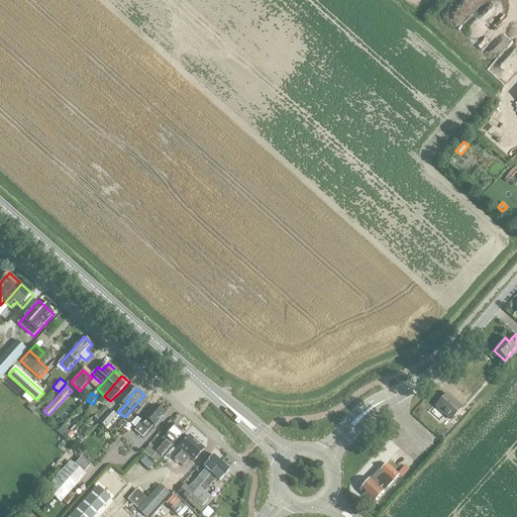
[(462,408),(446,394),(436,406),(451,420),(462,408)]
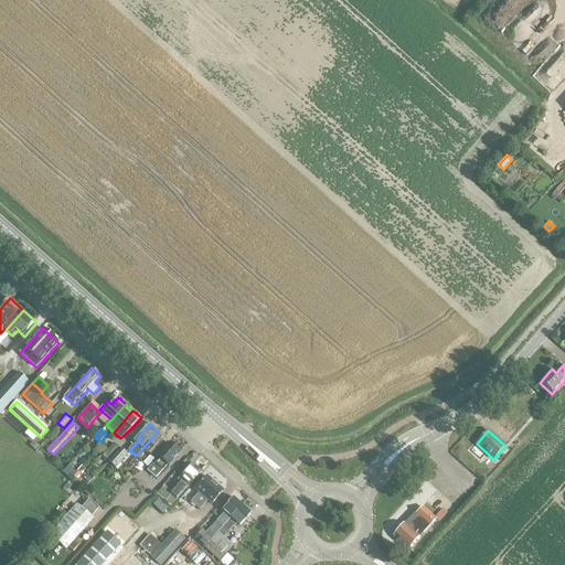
[(167,439),(158,432),(136,456),(137,457),(144,449),(150,456),(151,456),(167,439)]
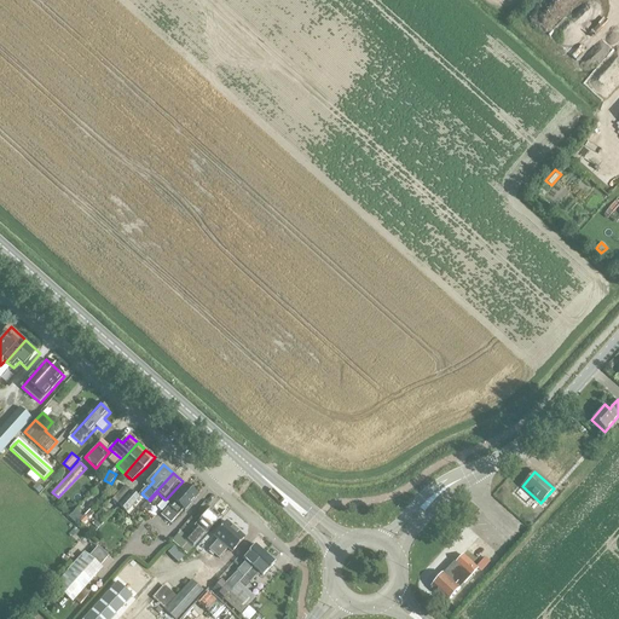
[(126,484),(113,498),(128,512),(142,498),(126,484)]
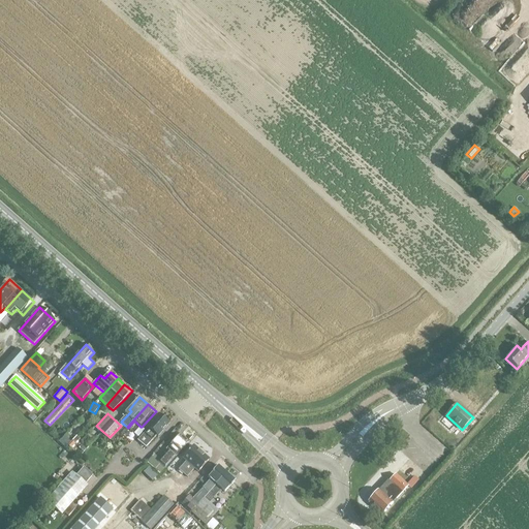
[(158,437),(169,424),(159,414),(148,427),(151,430),(148,434),(145,431),(138,439),(147,446),(156,435),(158,437)]
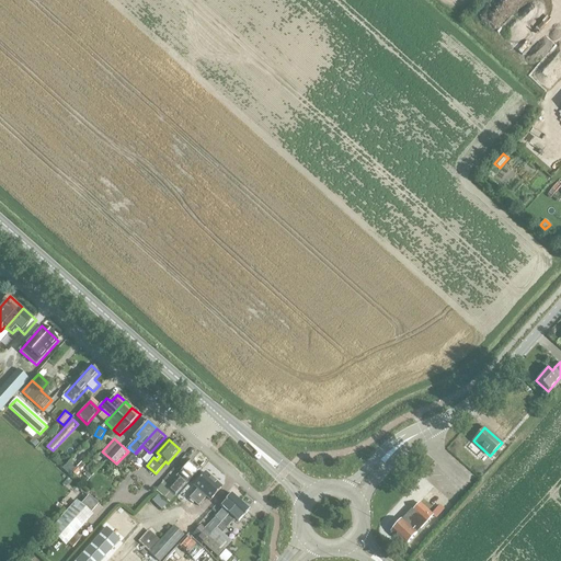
[(153,456),(150,453),(149,453),(142,459),(147,464),(153,456)]
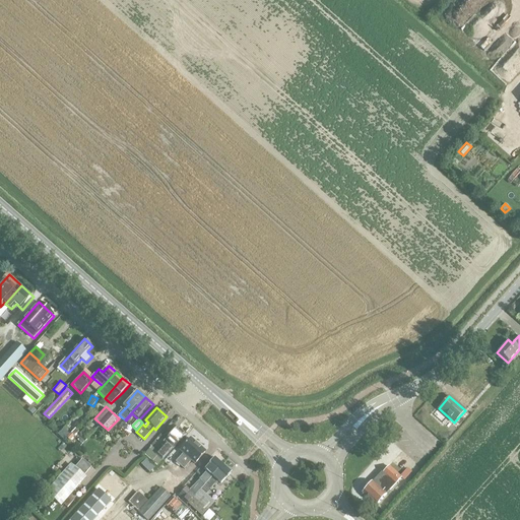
[(64,439),(70,432),(64,427),(58,434),(64,439)]
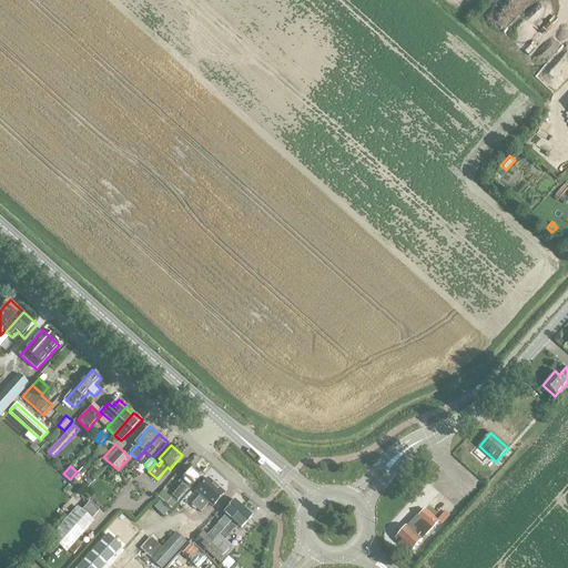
[(189,490),(203,474),(194,466),(180,483),(181,485),(172,495),(165,488),(158,497),(171,509),(178,503),(178,504),(189,490)]
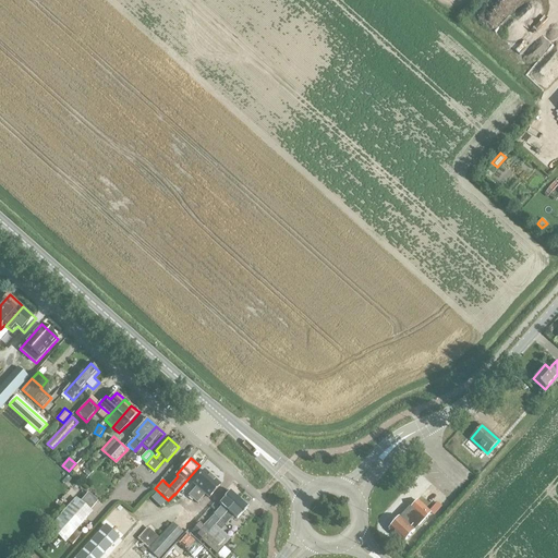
[(81,459),(73,468),(76,471),(85,463),(81,459)]
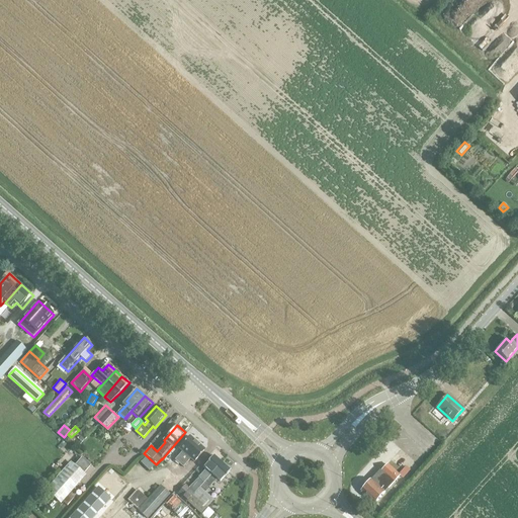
[(183,451),(176,459),(180,463),(184,467),(192,459),(195,462),(206,450),(198,443),(189,436),(179,447),(183,451)]
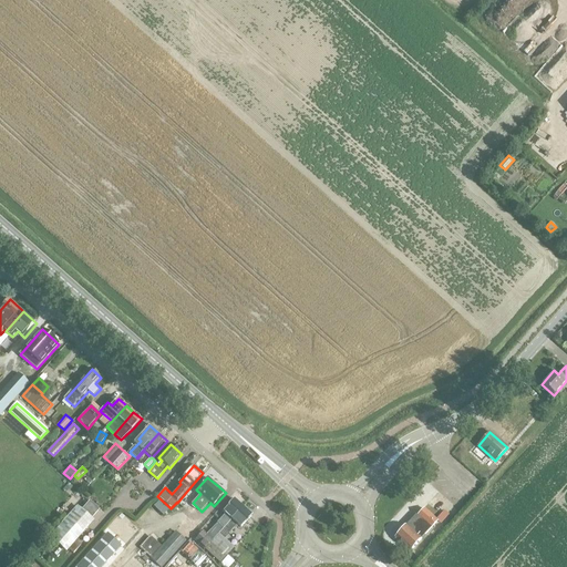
[(217,523),(223,528),(224,529),(244,507),(234,498),(223,512),(227,516),(223,521),(220,519),(217,523)]
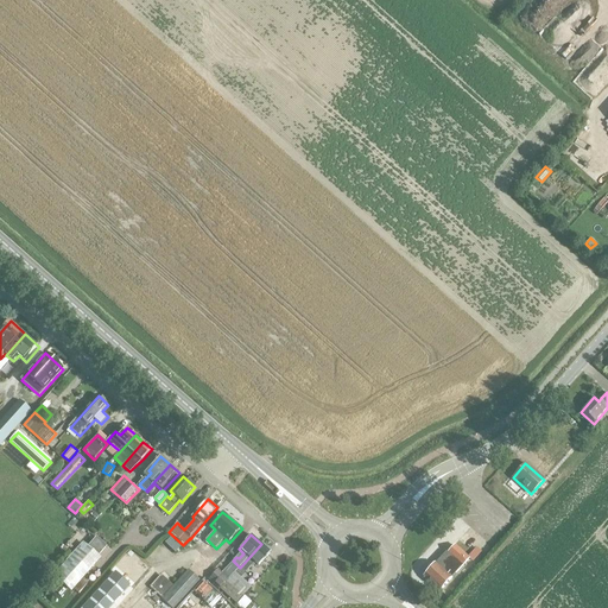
[(230,577),(219,589),(230,601),(240,590),(234,586),(254,563),(259,567),(271,553),(261,544),(240,568),(230,577)]
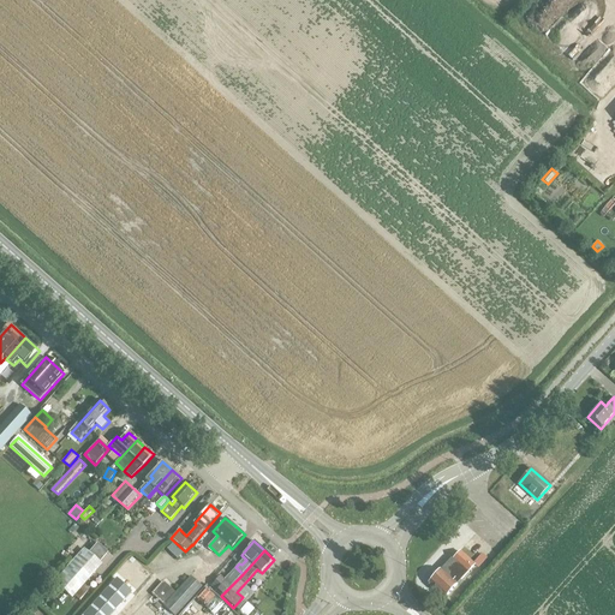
[(101,560),(93,553),(88,557),(82,553),(55,581),(70,595),(101,560)]
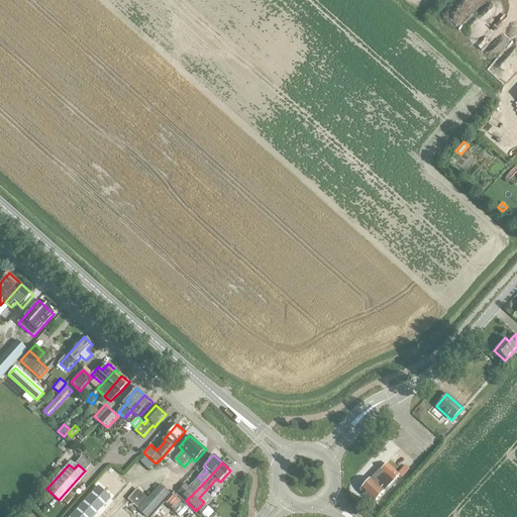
[(374,504),(399,476),(387,464),(380,473),(379,472),(374,478),(373,477),(359,492),(374,504)]
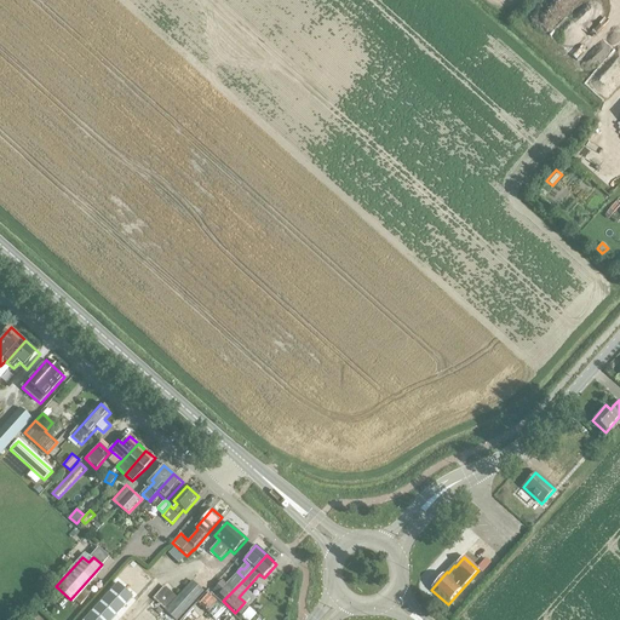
[(486,558),(477,568),(482,573),(491,563),(486,558)]
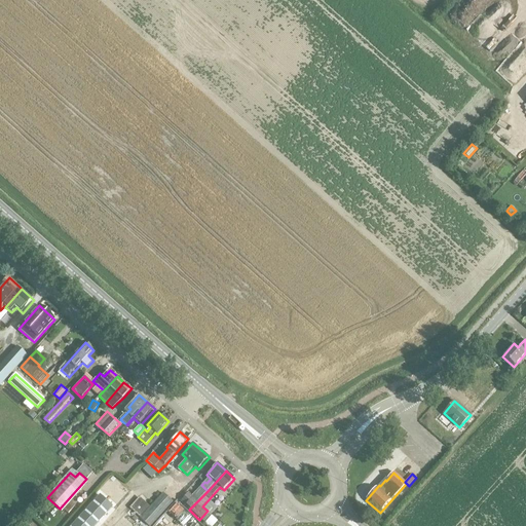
[(104,486),(112,494),(119,486),(111,478),(104,486)]
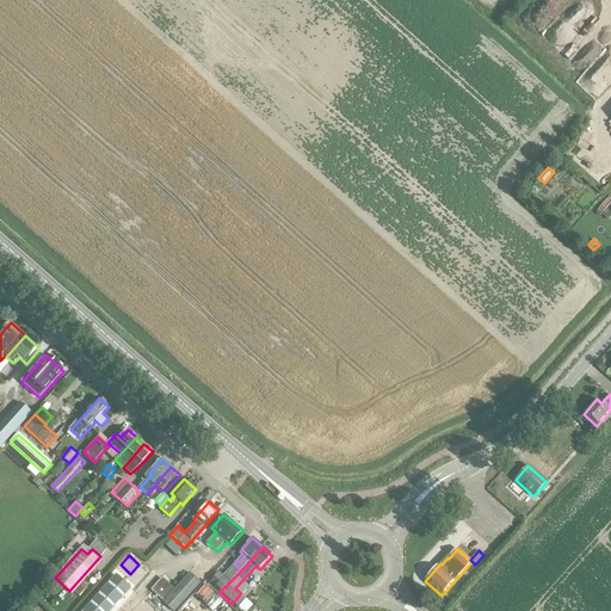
[(176,610),(215,568),(203,559),(174,591),(161,579),(152,590),(176,610)]
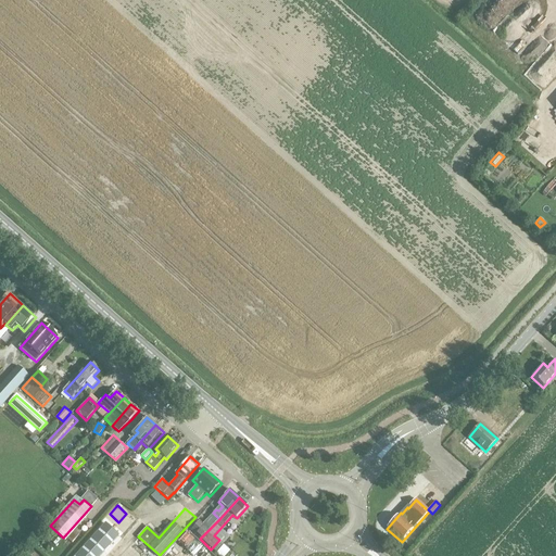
[(105,525),(76,555),(100,555),(118,536),(105,525)]
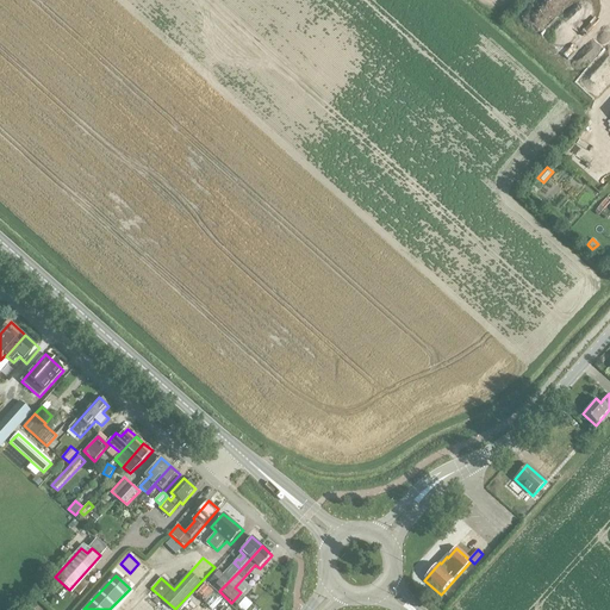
[(206,583),(195,593),(205,602),(215,591),(206,583)]
